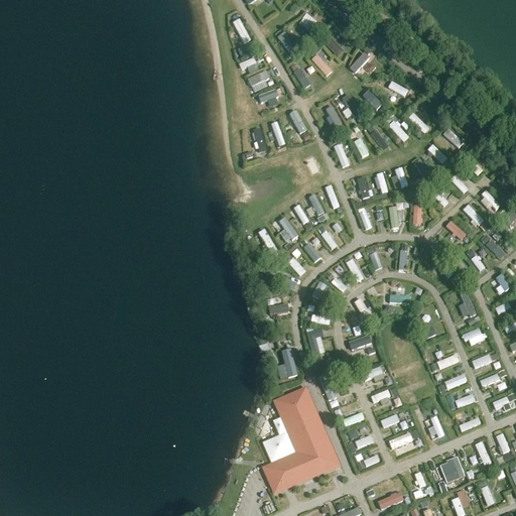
[(303,16),(299,27),(313,32),(317,21),(303,16)]
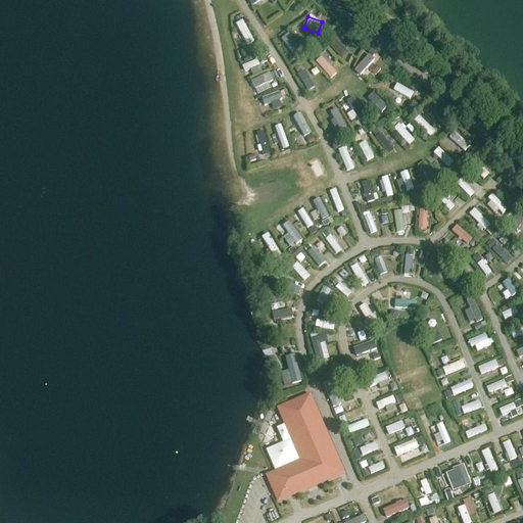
[(245,46),(253,43),(244,20),(236,24),(245,46)]
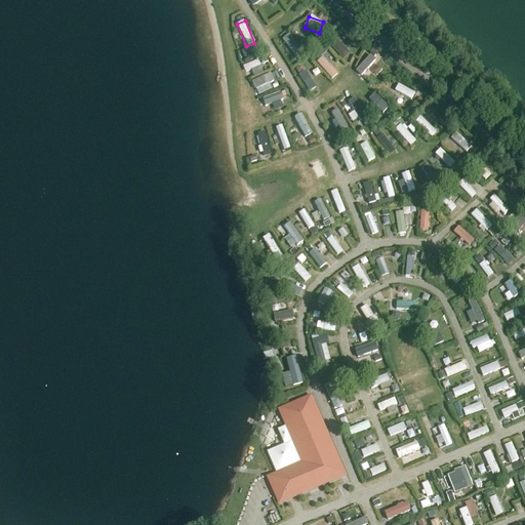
[(340,26),(336,29),(340,34),(345,30),(340,26)]
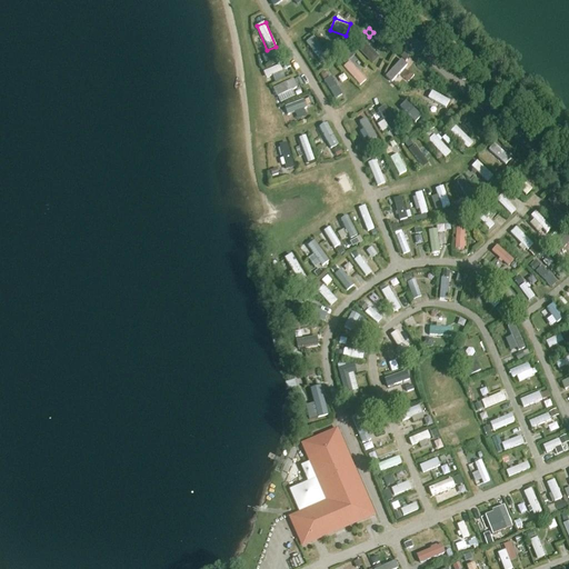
[(312,37),(305,43),(320,60),(328,53),(312,37)]
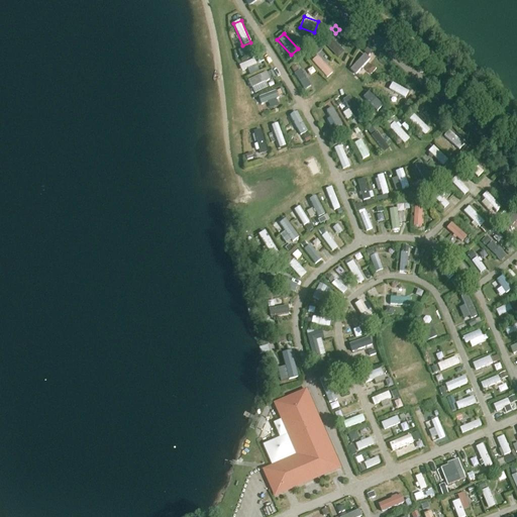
[(338,59),(345,53),(328,35),(322,41),(338,59)]
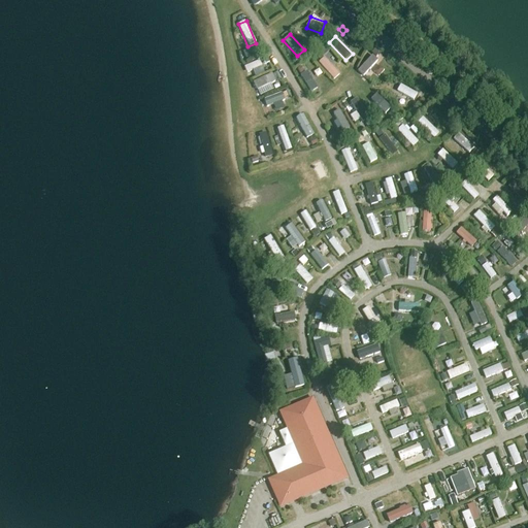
[(327,47),(316,55),(321,61),(331,54),(327,47)]
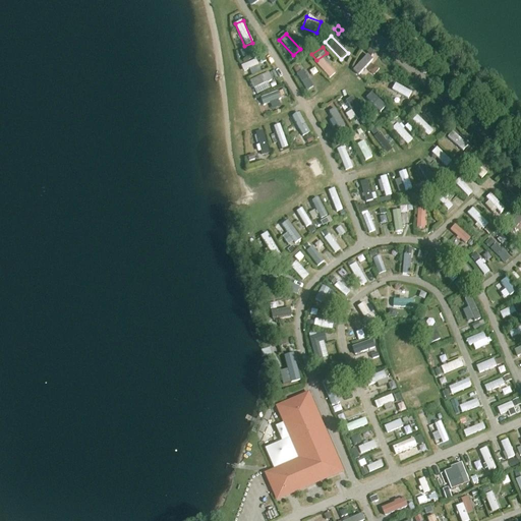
[(330,79),(336,73),(321,56),(314,62),(330,79)]
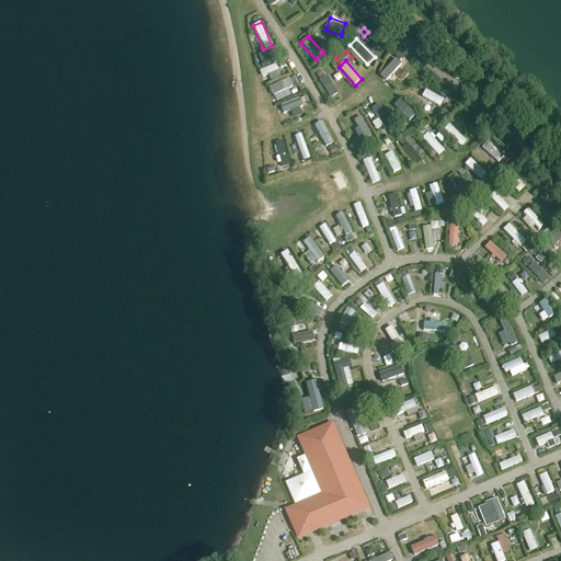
[(278,65),(260,71),(262,77),(268,75),(271,80),(282,77),(278,65)]
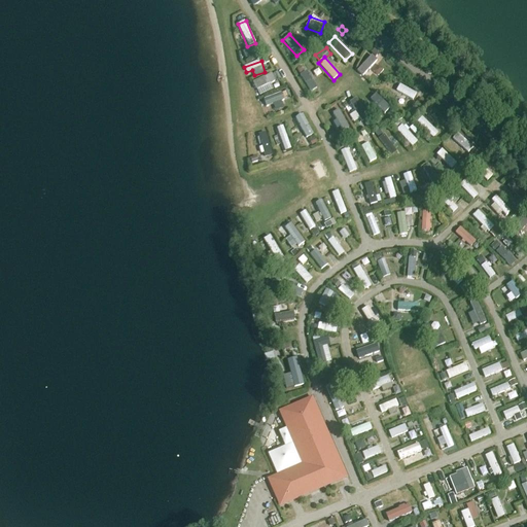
[(379,67),(373,73),(378,77),(383,71),(379,67)]
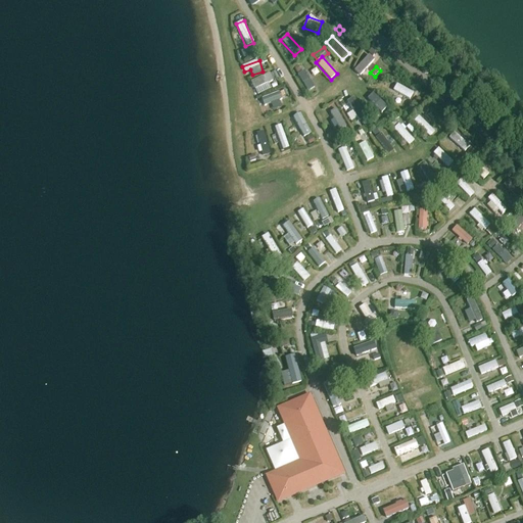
[(307,92),(316,87),(305,70),(297,75),(307,92)]
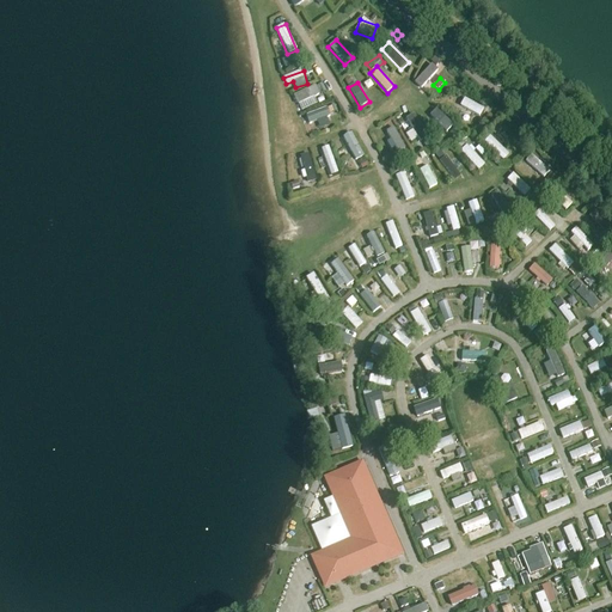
[(473,112),(477,105),(460,97),(457,105),(473,112)]
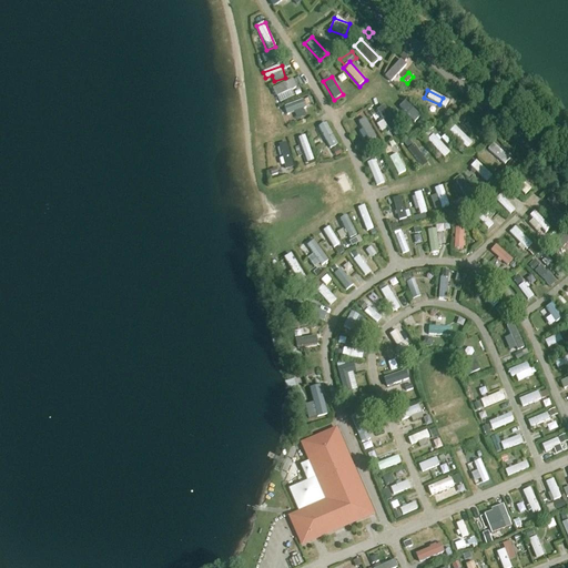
[(455,107),(449,111),(454,117),(459,111),(455,107)]
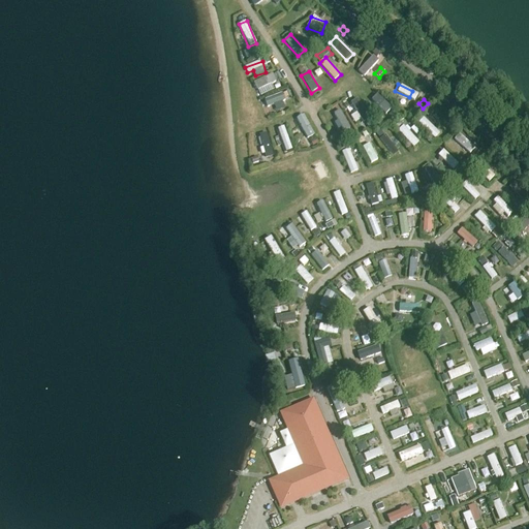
[(342,110),(335,113),(342,132),(350,129),(342,110)]
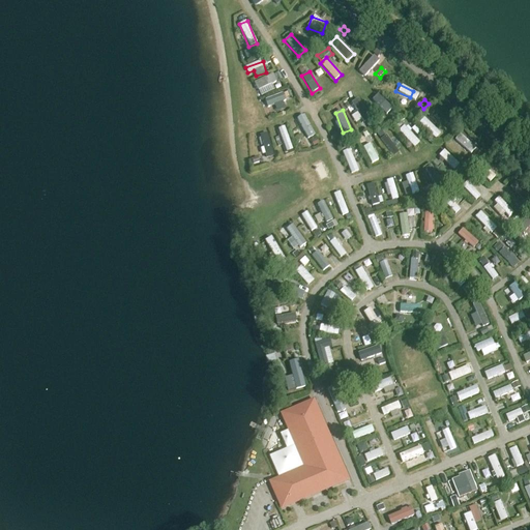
[(296,119),(307,140),(316,135),(305,114),(296,119)]
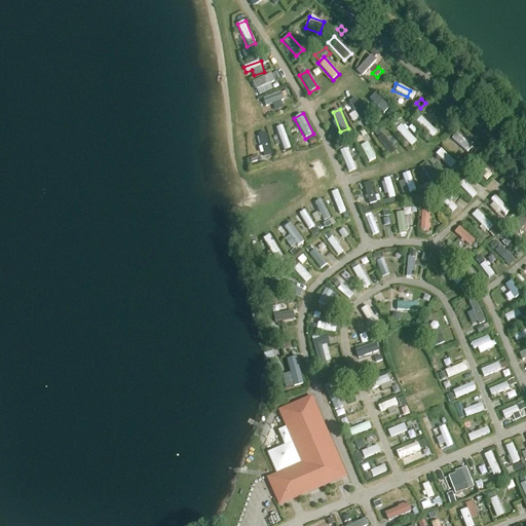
[(416,121),(433,139),(439,134),(422,116),(416,121)]
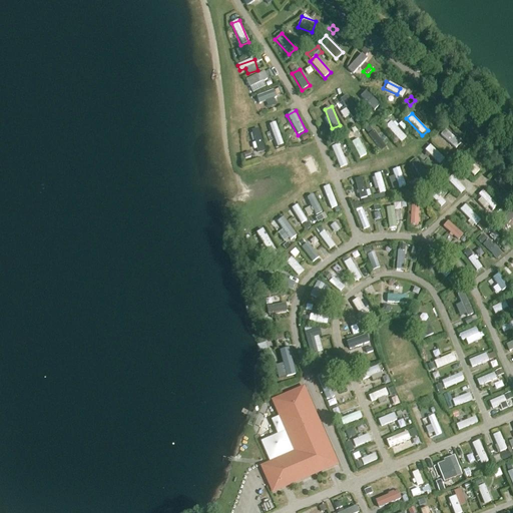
[(359,128),(364,124),(360,117),(354,120),(359,128)]
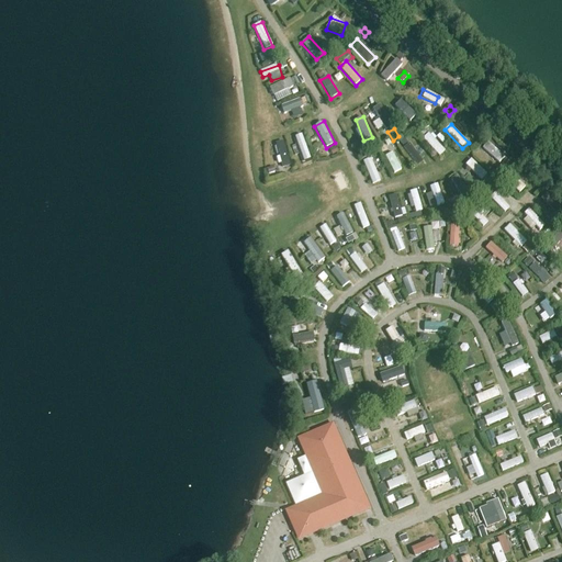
[(418,133),(423,138),(427,134),(423,128),(418,133)]
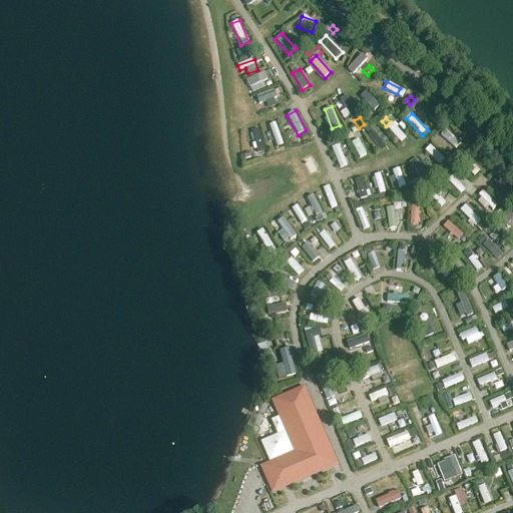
[(276,140),(282,138),(276,121),(270,123),(276,140)]
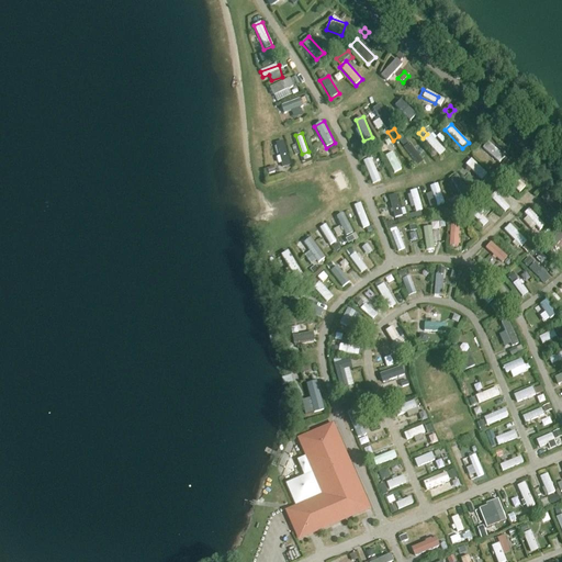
[(441,133),(437,137),(445,144),(449,139),(441,133)]
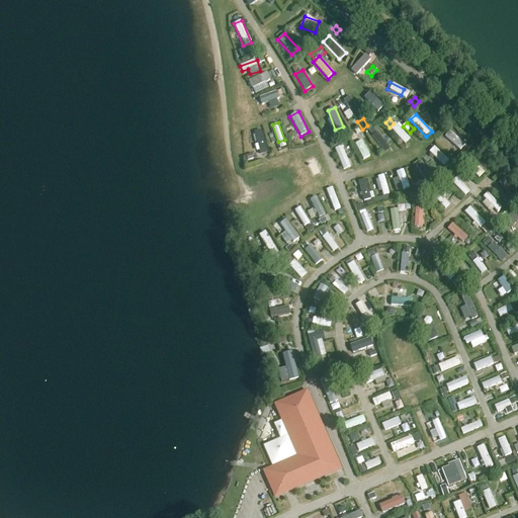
[(367,131),(372,137),(376,134),(372,127),(367,131)]
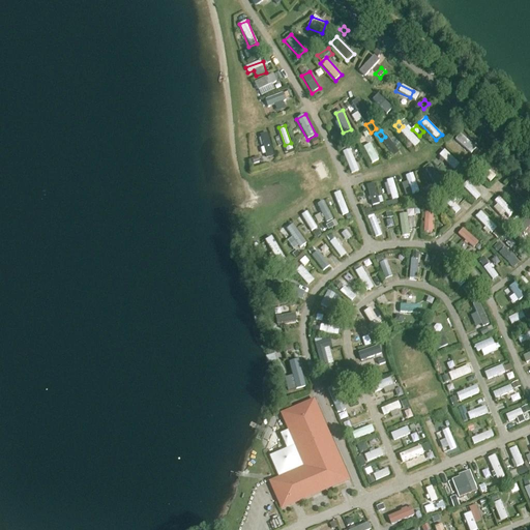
[(267,133),(259,135),(266,158),(274,156),(267,133)]
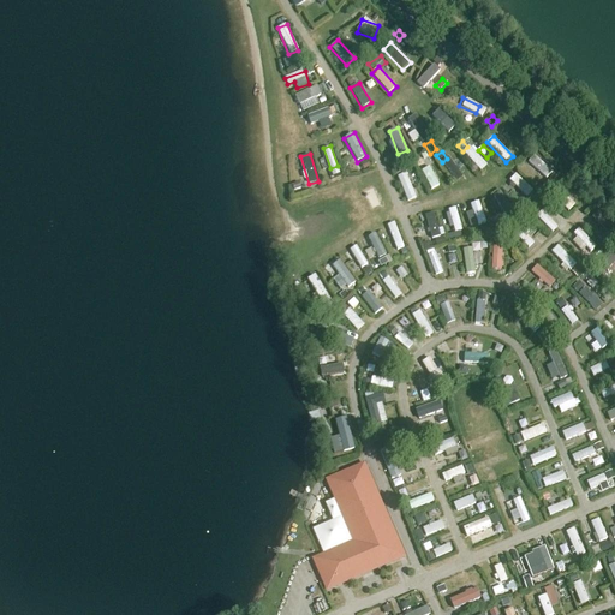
[(393,155),(387,159),(392,167),(399,163),(393,155)]
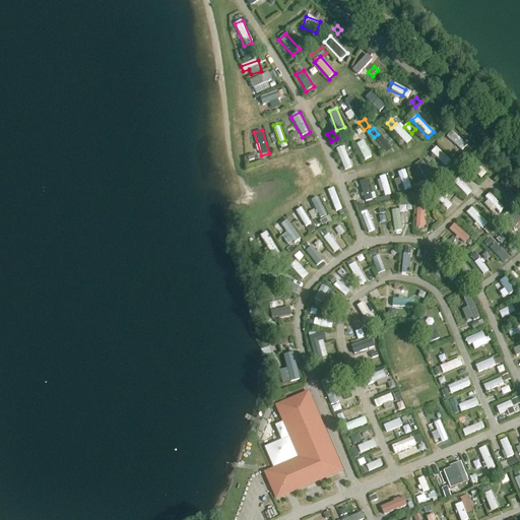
[(361,143),(364,158),(372,156),(369,141),(361,143)]
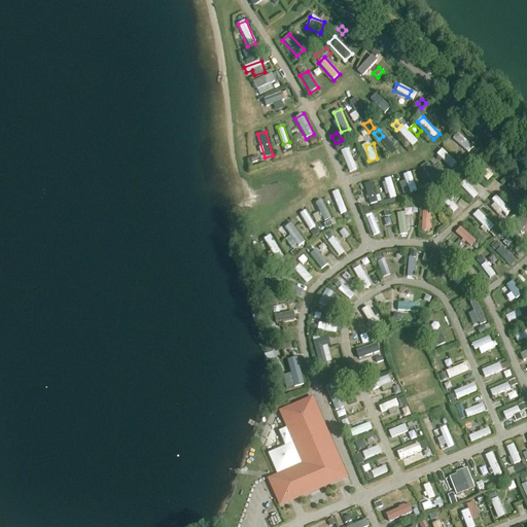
[(348,148),(342,151),(350,170),(356,168),(348,148)]
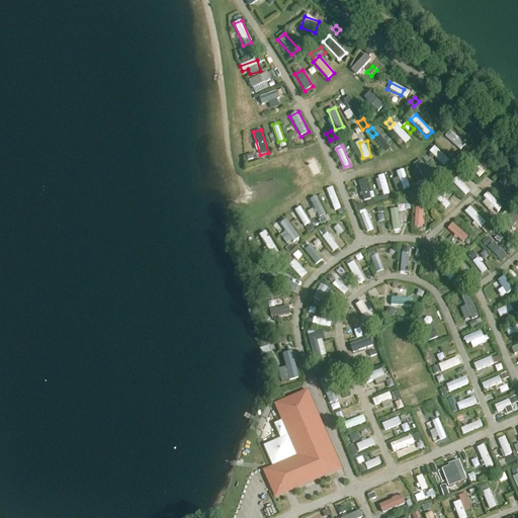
[(466,157),(470,152),(466,148),(462,153),(466,157)]
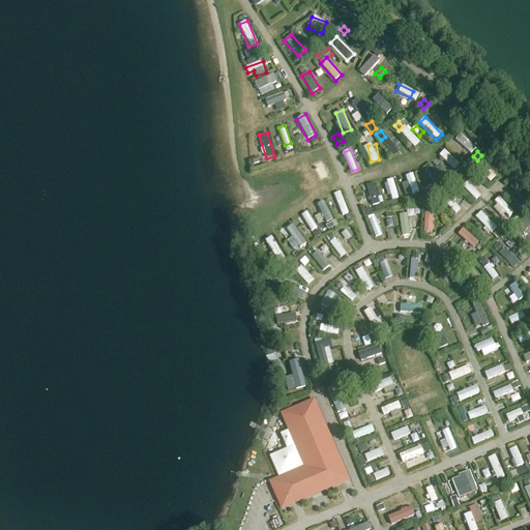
[(455,170),(460,166),(444,152),(440,157),(455,170)]
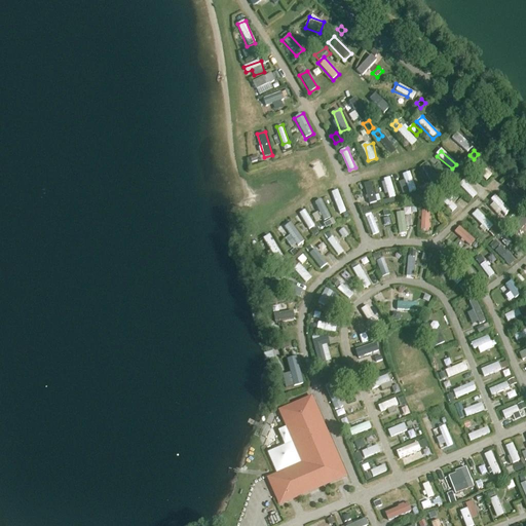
[(485,162),(490,157),(485,153),(481,158),(485,162)]
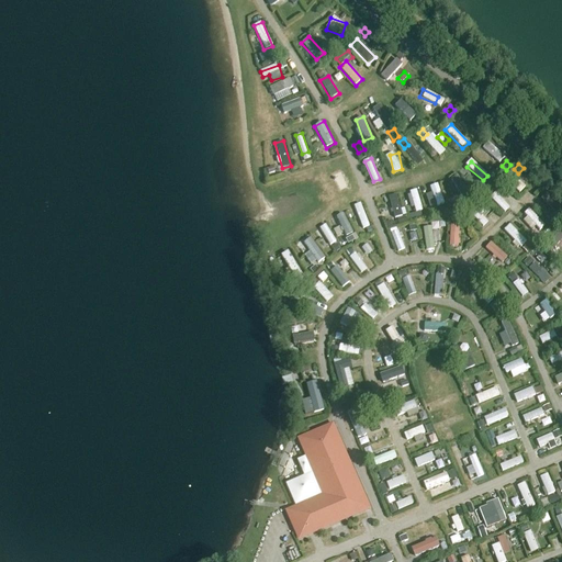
[(451,178),(461,199),(470,195),(460,173),(451,178)]
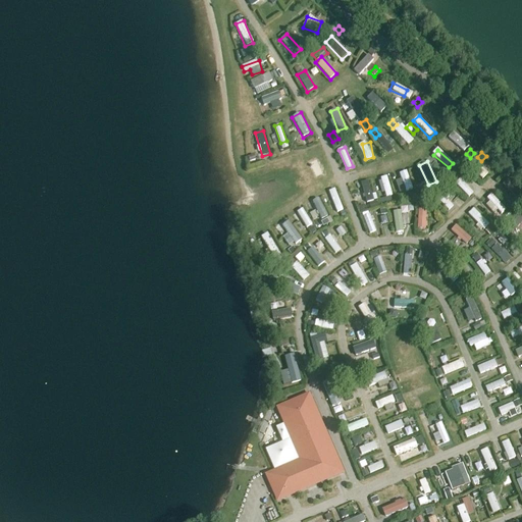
[(483,179),(487,175),(474,163),(470,167),(483,179)]
